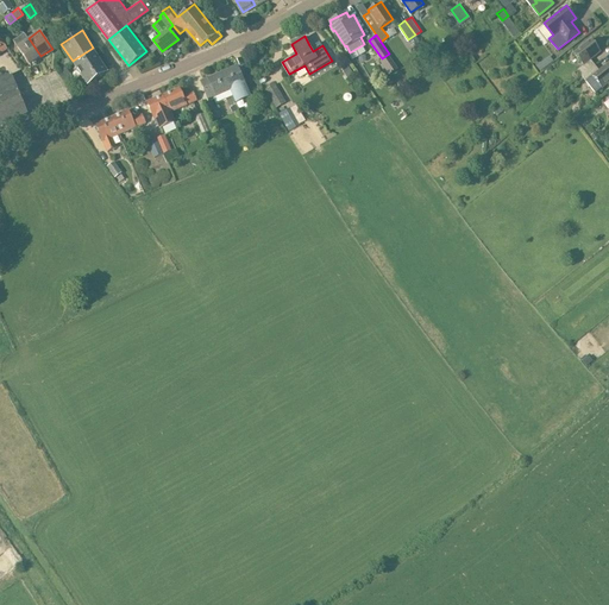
[(30,63),(41,56),(29,38),(18,45),(30,63)]
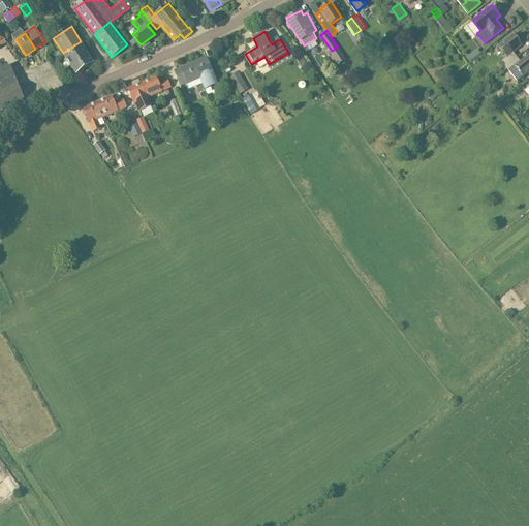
[(512,33),(499,44),(506,54),(501,59),(505,64),(517,55),(514,50),(521,43),(512,33)]
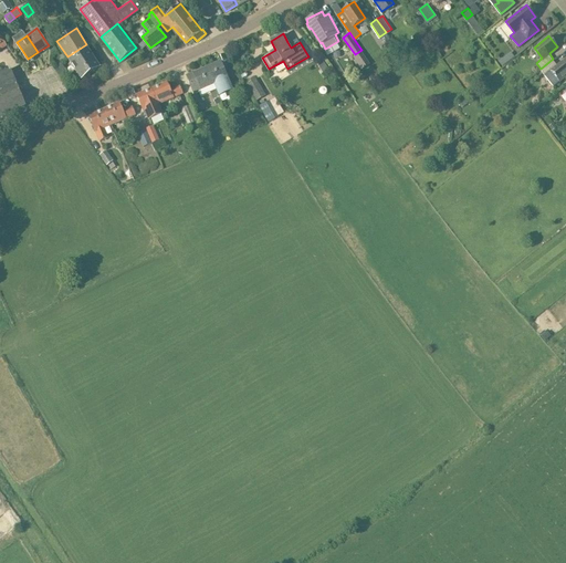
[(82,79),(101,65),(86,44),(67,56),(82,79)]
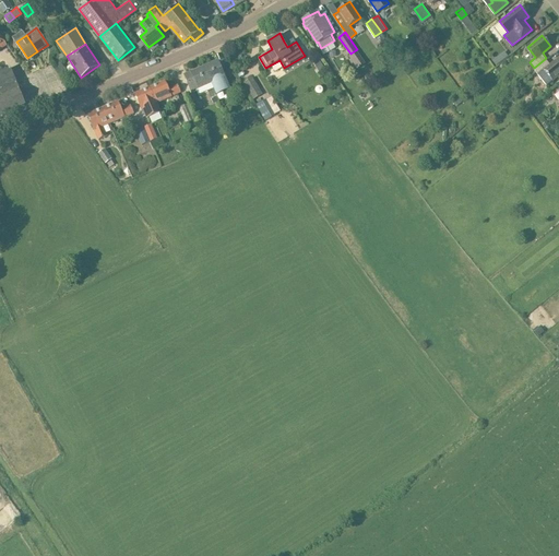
[(504,50),(499,55),(502,59),(509,55),(504,50)]
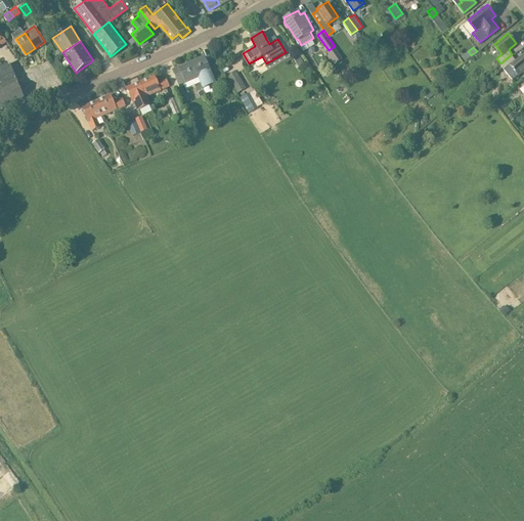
[(299,52),(293,55),(299,66),(304,62),(299,52)]
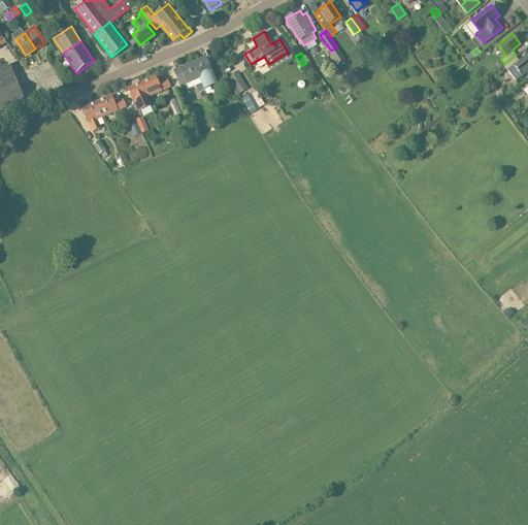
[(516,55),(504,64),(517,79),(527,69),(527,53),(520,59),(516,55)]
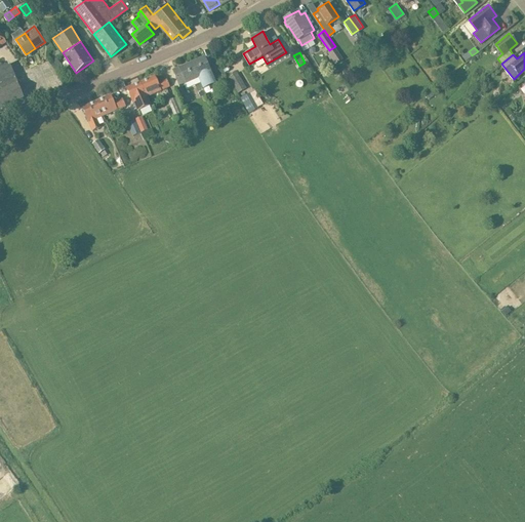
[(205,55),(193,62),(199,76),(204,86),(216,81),(211,71),(205,55)]
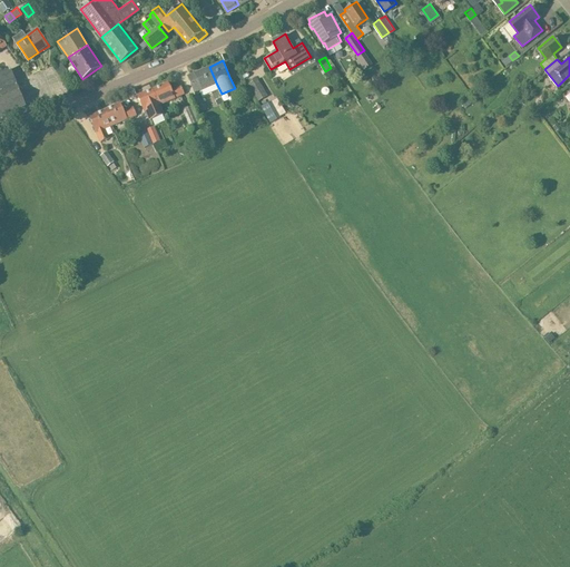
[(0,66),(0,115),(26,105),(19,90),(20,90),(11,69),(10,68),(8,69),(6,64),(0,66)]
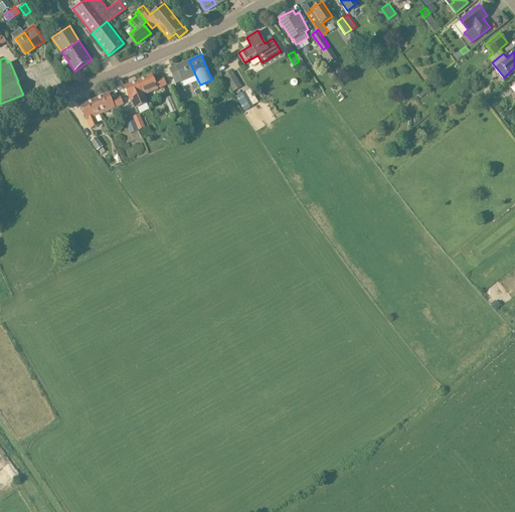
[(189,60),(170,68),(176,83),(181,81),(183,86),(191,81),(196,94),(202,92),(199,86),(200,84),(195,74),(189,60)]
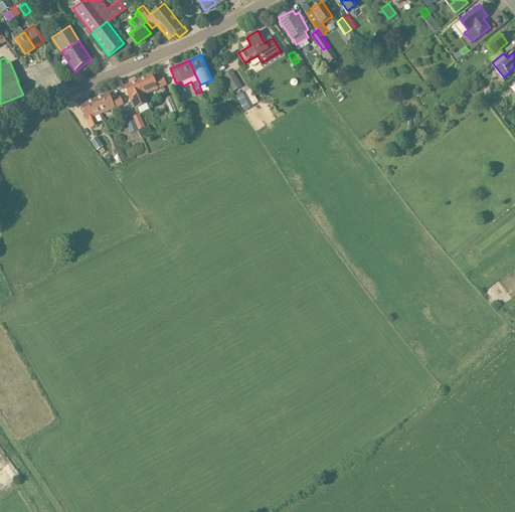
[(232,69),(224,73),(233,90),(238,87),(232,75),(235,74),(232,69)]
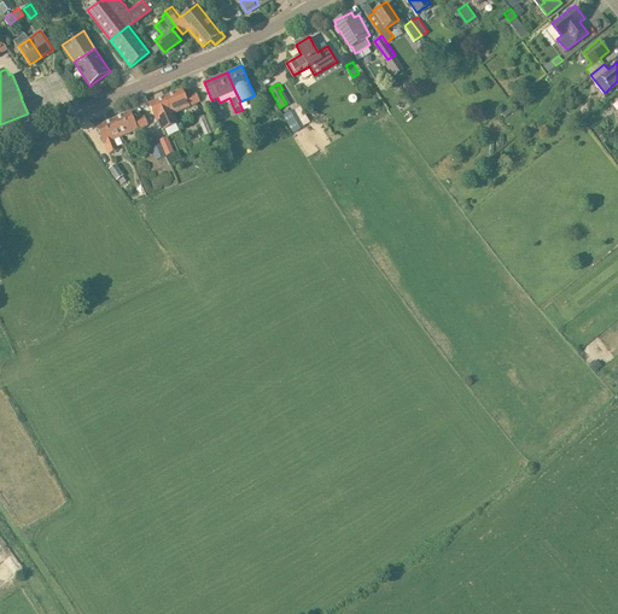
[(186,94),(184,87),(167,94),(174,111),(200,100),(196,91),(186,94)]
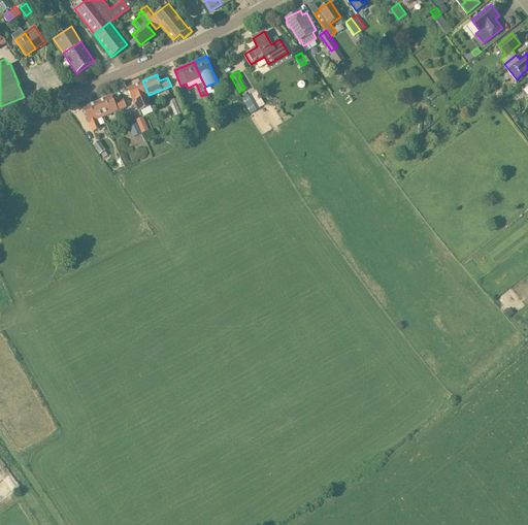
[(489,76),(484,80),(488,85),(493,81),(489,76)]
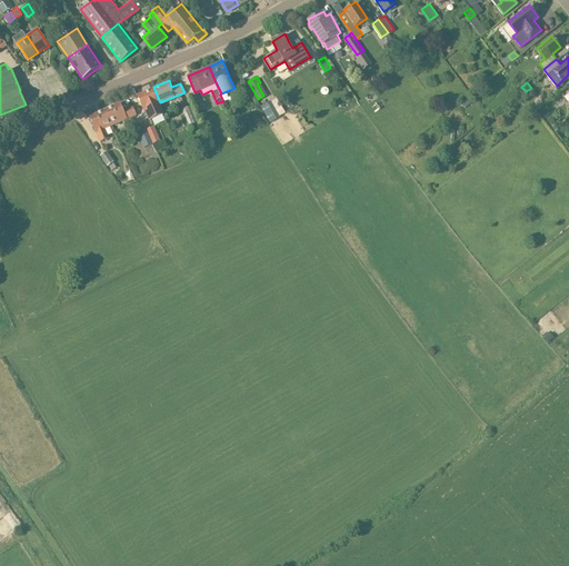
[(163,112),(159,102),(160,102),(153,87),(138,93),(145,109),(146,108),(149,118),(163,112)]
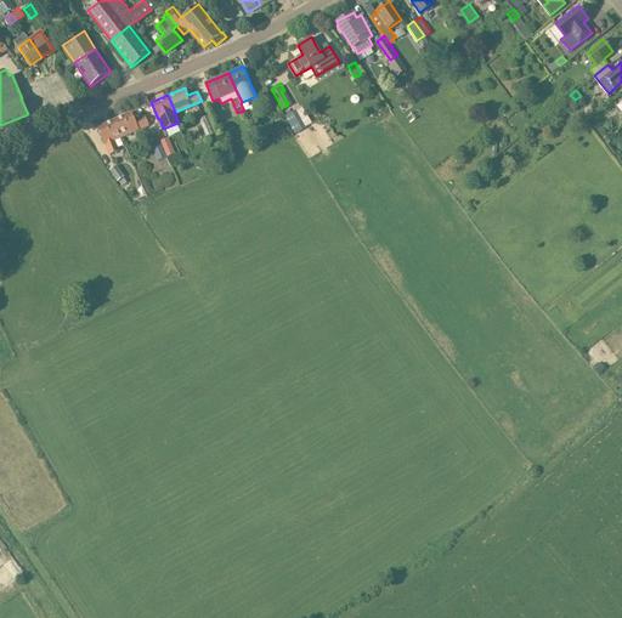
[(512,105),(504,111),(509,115),(516,111),(512,105)]
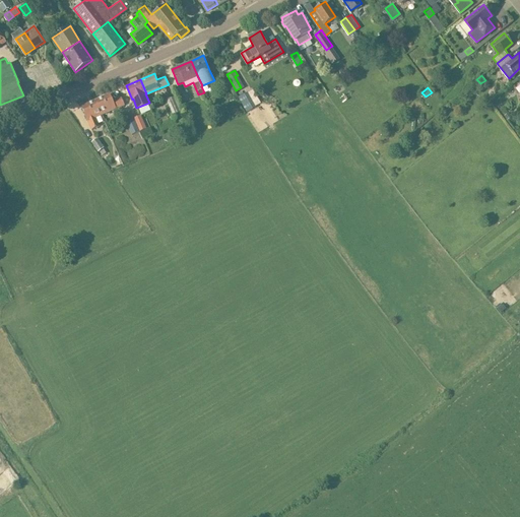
[(247,90),(239,95),(246,110),(252,107),(250,102),(249,101),(251,99),(247,90)]
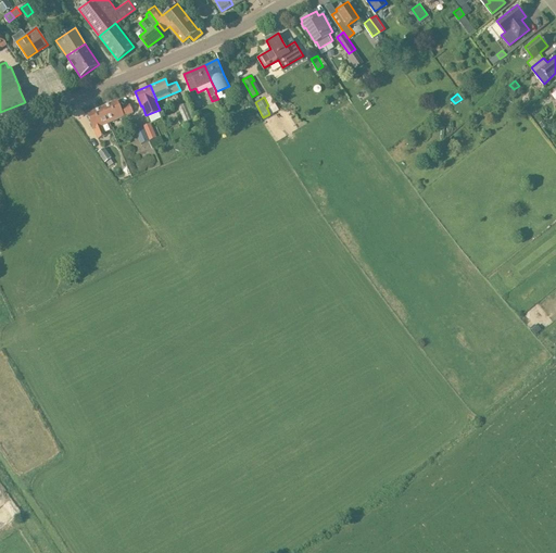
[(121,105),(117,99),(102,105),(109,121),(134,110),(130,101),(121,105)]
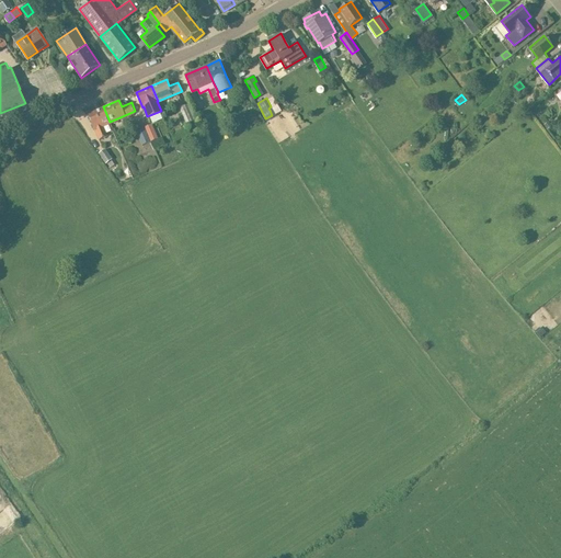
[(190,102),(180,106),(186,122),(196,117),(190,102)]
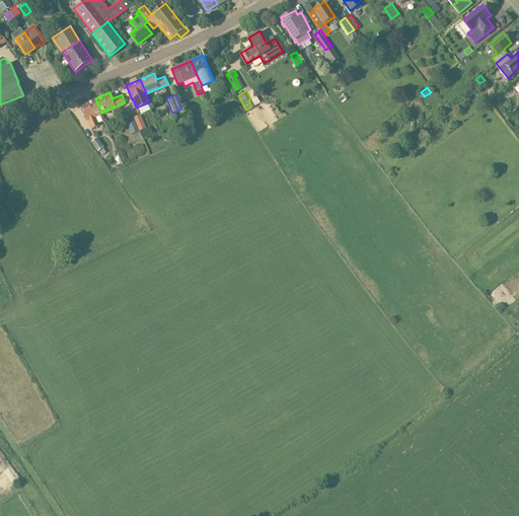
[(91,127),(99,124),(96,116),(101,113),(95,98),(81,105),(91,127)]
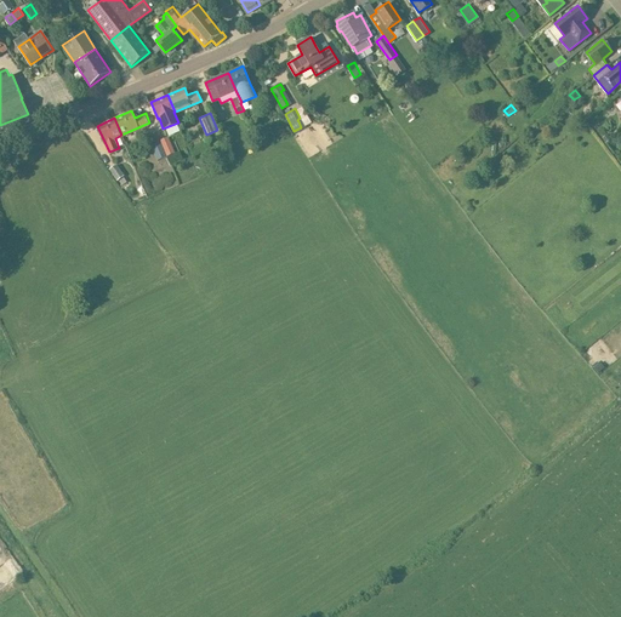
[(167,154),(175,150),(169,135),(160,138),(167,154)]
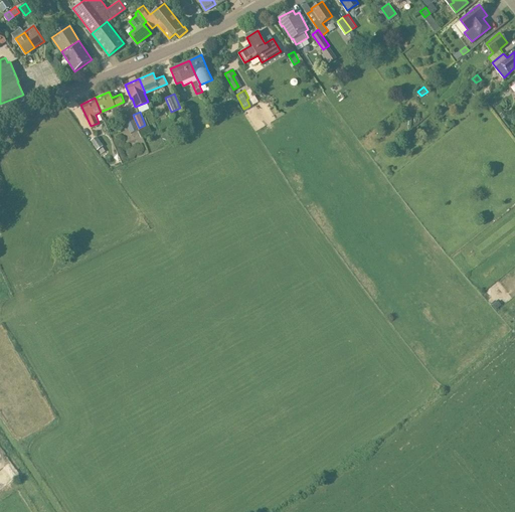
[(131,132),(139,128),(133,115),(125,119),(131,132)]
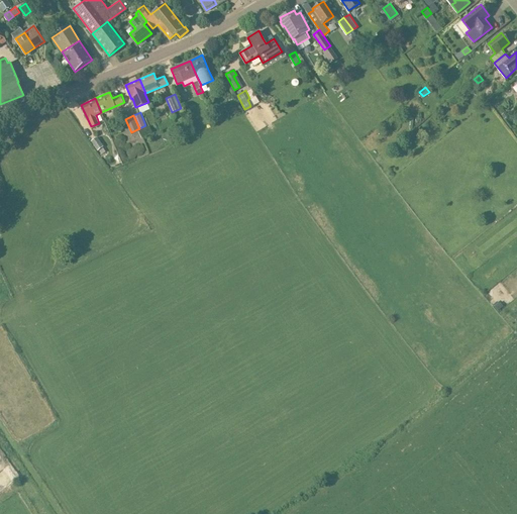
[(97,135),(91,139),(98,148),(103,144),(97,135)]
